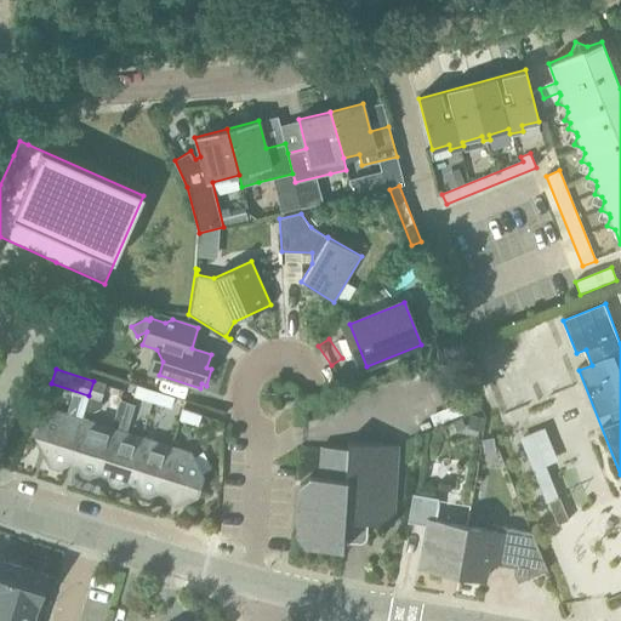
[(93,381),(89,396),(100,399),(104,385),(93,381)]
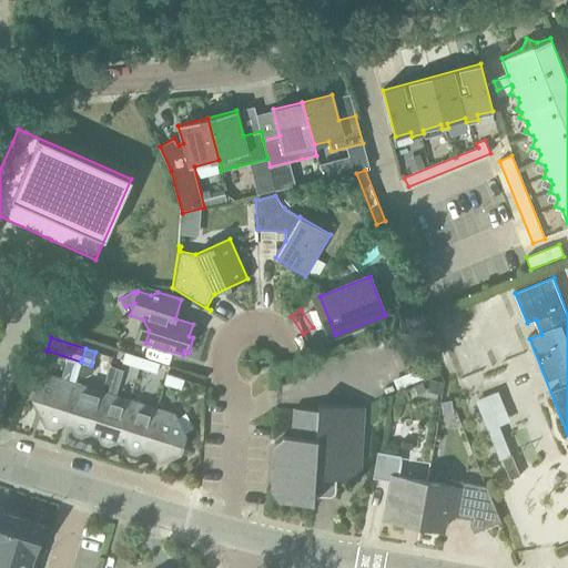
[(139,367),(142,357),(125,352),(122,362),(139,367)]
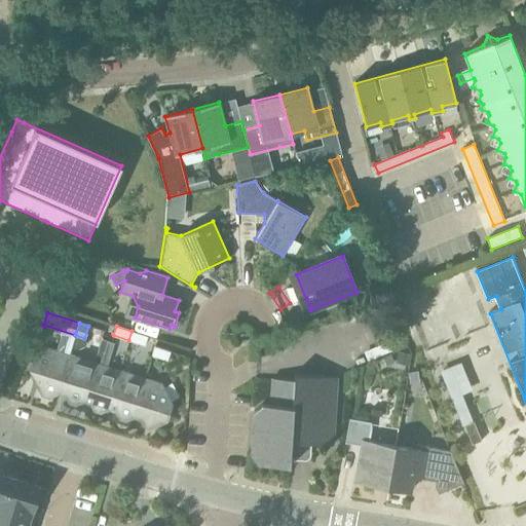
[(132,331),(128,340),(145,345),(148,336),(132,331)]
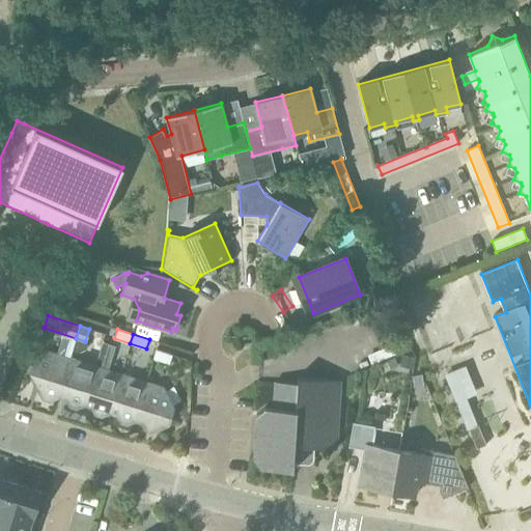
[(363,361),(390,354),(388,345),(361,353),(363,361)]
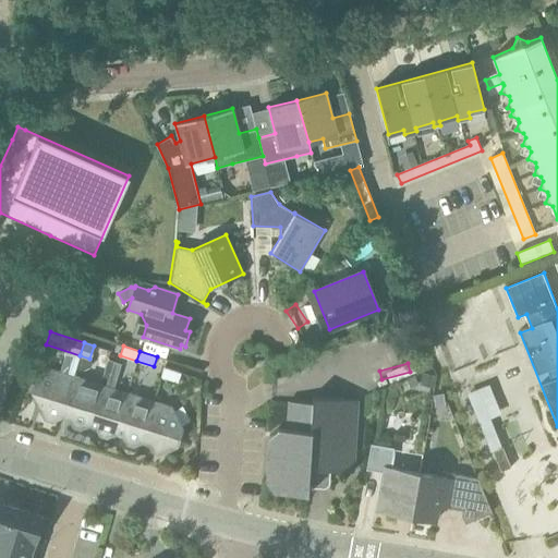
[(164,367),(161,377),(178,383),(181,373),(164,367)]
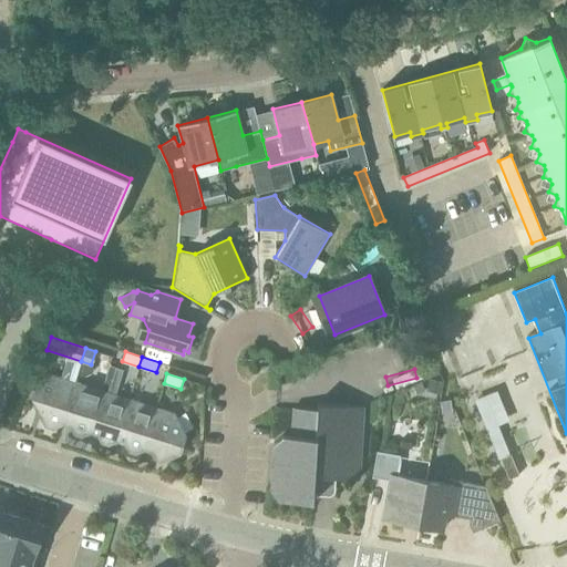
[(62,423),(74,382),(48,374),(39,379),(33,397),(48,424),(54,426),(62,423)]
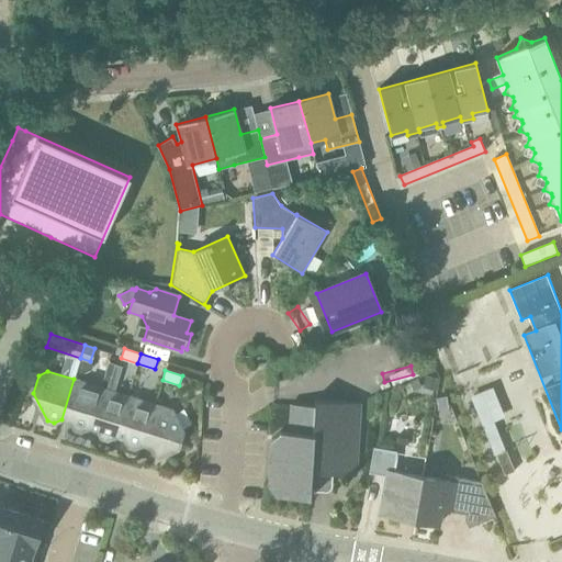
[(88,427),(101,388),(74,379),(62,419),(63,418),(69,422),(75,429),(80,431),(88,427)]
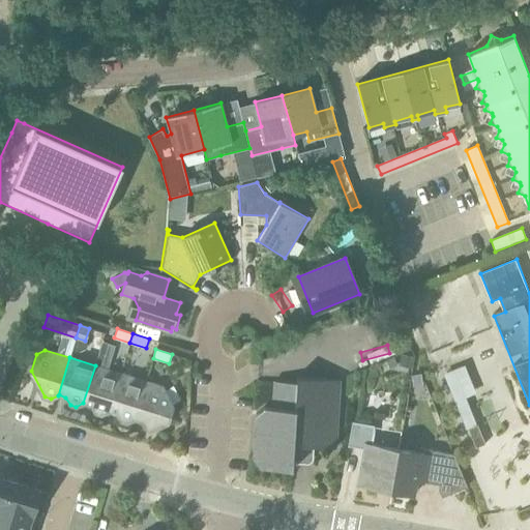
[(475,392),(464,364),(443,373),(466,429),(468,429),(475,447),(486,443),(477,424),(466,396),(475,392)]
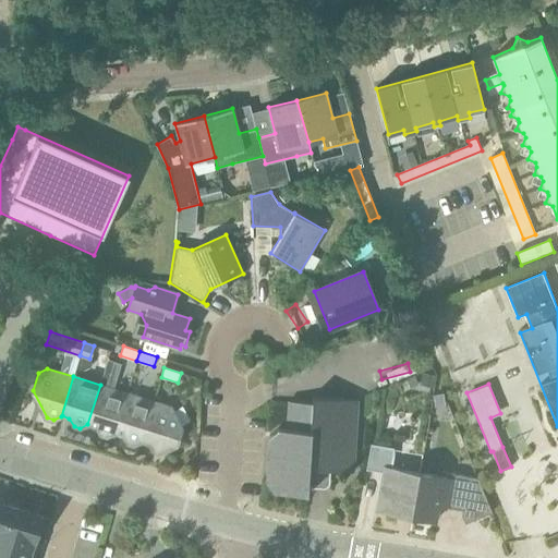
[(114,433),(126,393),(100,385),(87,424),(88,424),(96,426),(100,435),(107,436),(114,433)]
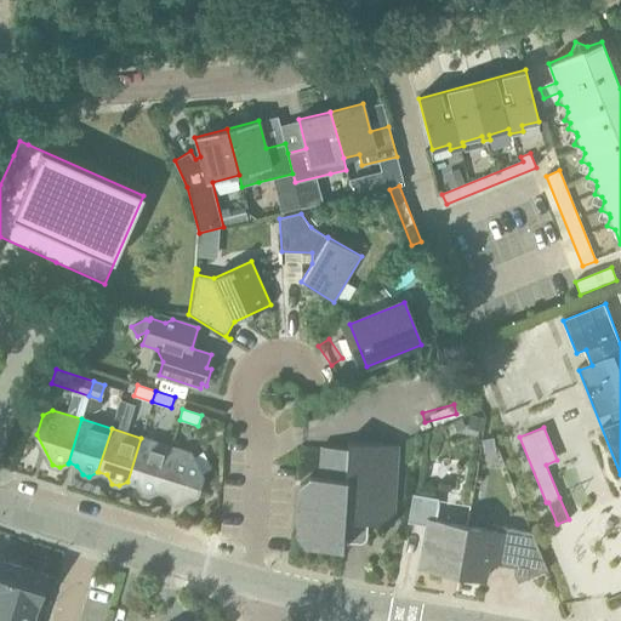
[(157,491),(171,446),(141,438),(127,482),(136,484),(142,493),(148,495),(157,491)]
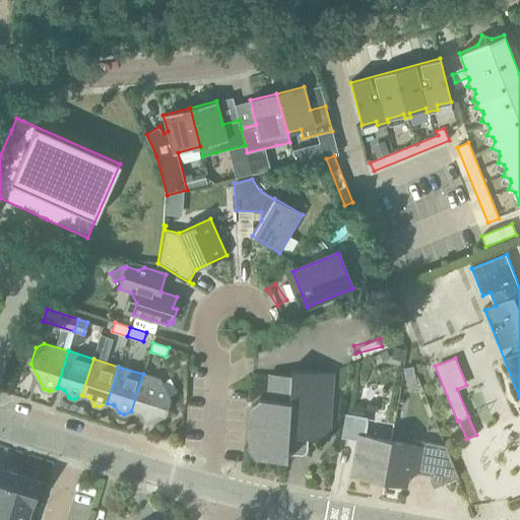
[(251,406),(249,449),(256,458),(286,459),(287,453),(303,454),(306,451),(307,438),(330,440),(334,372),(290,370),(290,375),(268,374),(266,399),(259,399),(251,406)]
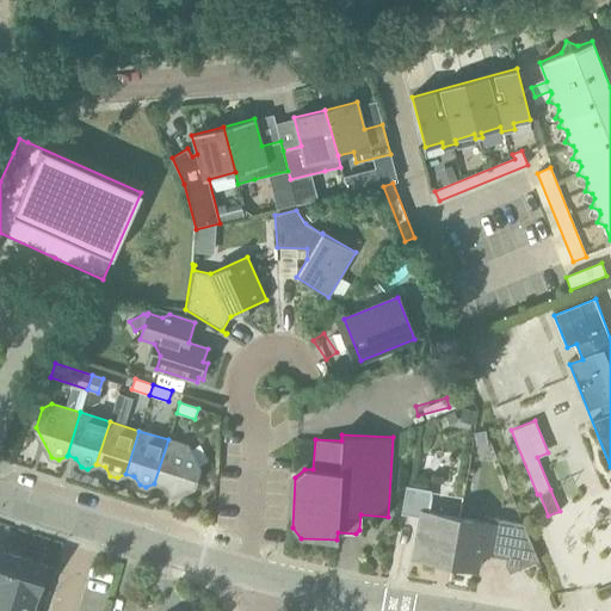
[(168,439),(154,483),(155,482),(164,485),(168,494),(176,497),(193,487),(199,468),(187,445),(168,439)]
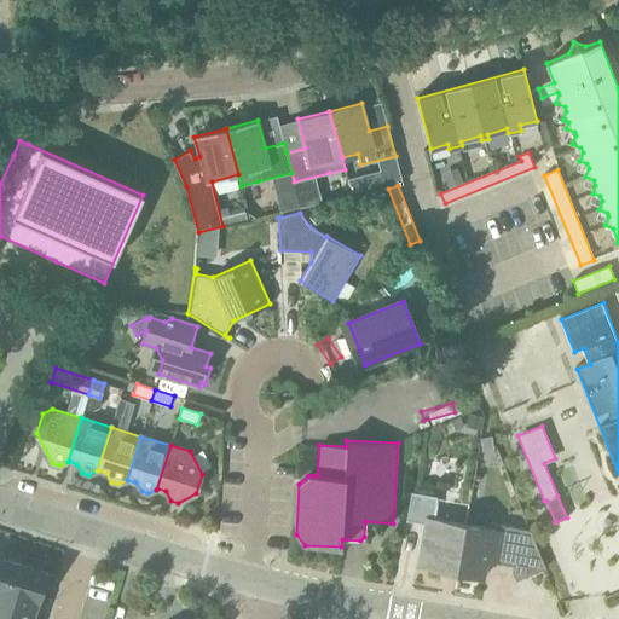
[(457,572),(466,525),(433,519),(438,496),(411,492),(406,521),(426,524),(417,565),(457,572)]
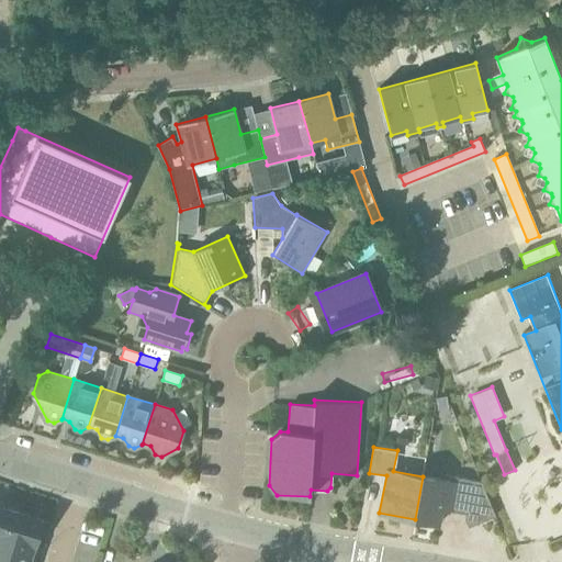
[(423,476),(415,519),(439,524),(441,509),(449,510),(450,510),(465,514),(465,519),(463,520),(464,524),(467,523),(468,526),(494,516),(481,481),(446,474),(444,480),(423,476)]
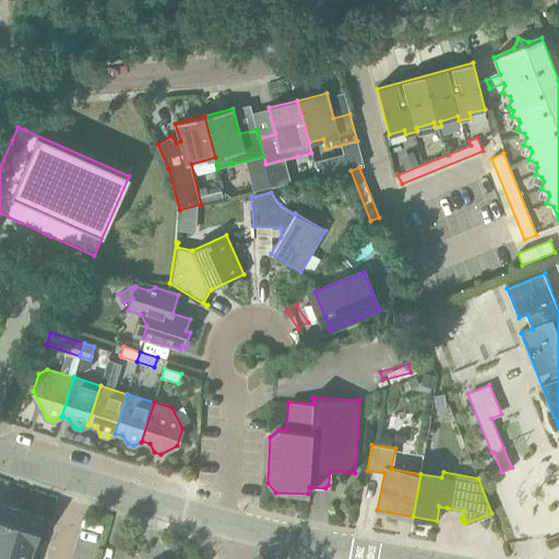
[(0,503),(0,531),(6,533),(13,508),(0,503)]
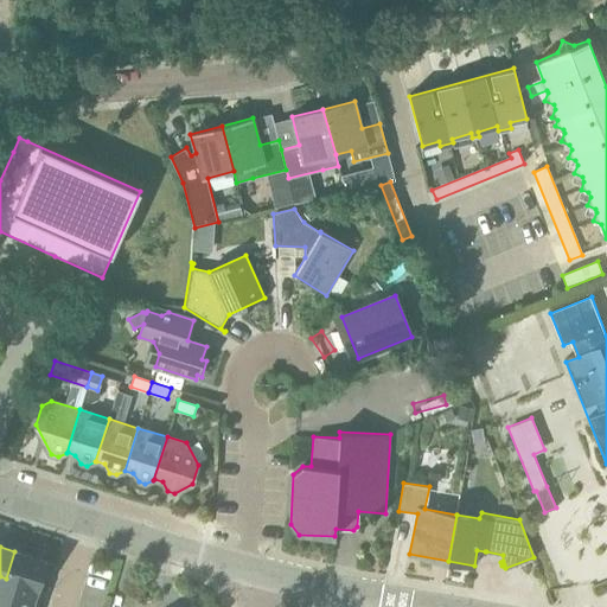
[(46,562),(14,551),(6,579),(38,588),(46,562)]
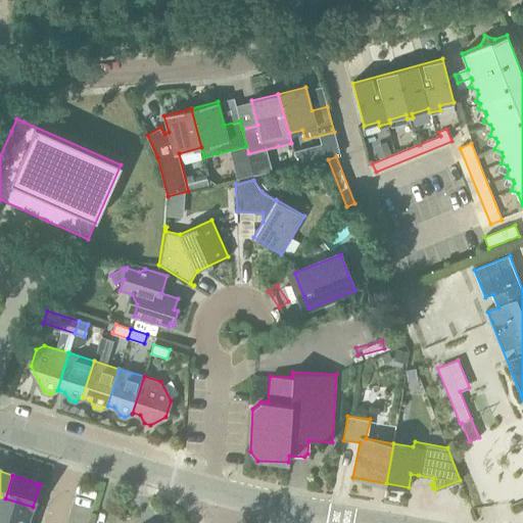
[(0,520),(9,522),(26,522),(32,508),(33,508),(33,507),(5,498),(0,496),(0,520)]
